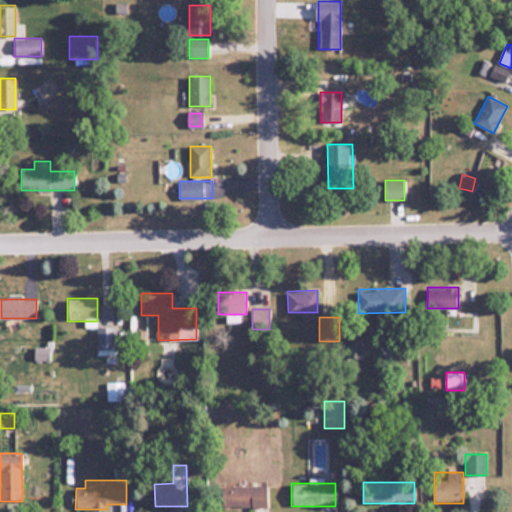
[(267,487),(225,487),(225,507),(267,507),(267,487)]
